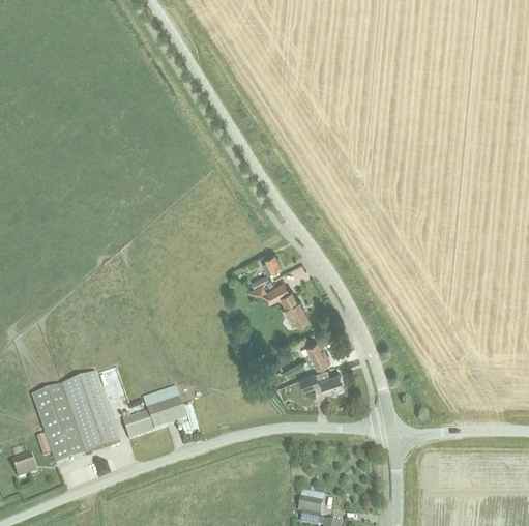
[(265,254),(266,256),(267,257),(262,260),(267,270),(282,263),(273,249),(265,254)]
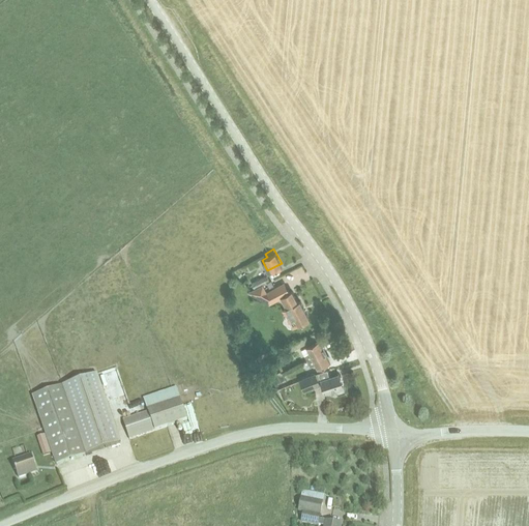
[(255,284),(266,278),(269,276),(266,270),(252,279),(255,284)]
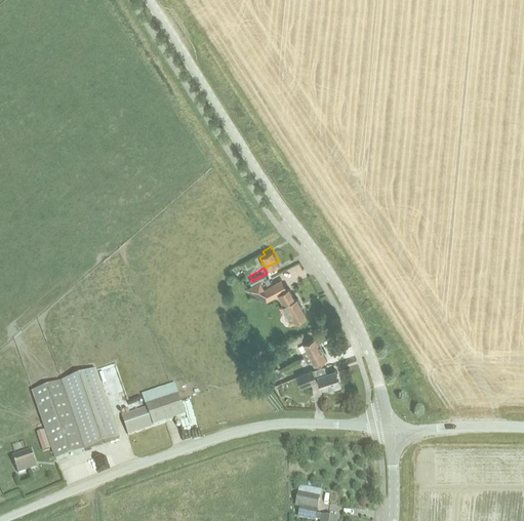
[(258,278),(246,285),(266,295),(277,290),(282,301),(282,302),(287,312),(290,311),(291,312),(294,318),(306,312),(295,293),(293,295),(287,284),(285,285),(279,277),(263,286),(258,278)]
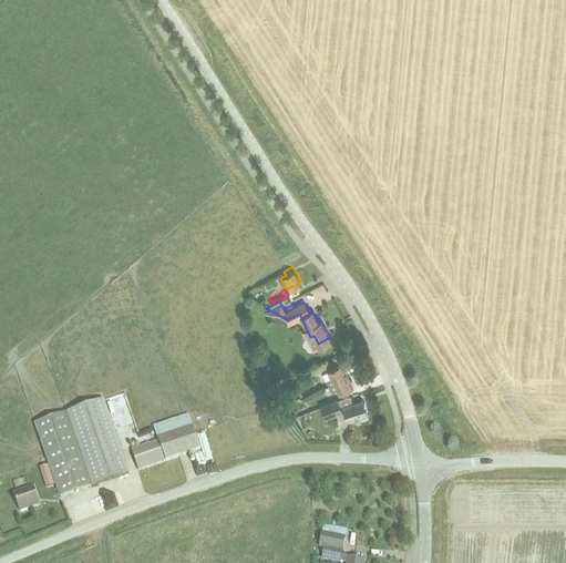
[(323,358),(307,366),(310,371),(326,364),(337,358),(335,352),(323,358)]
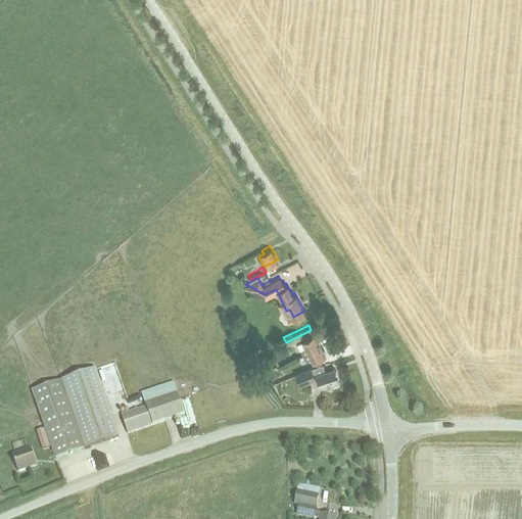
[(301,338),(297,340),(299,345),(302,351),(321,342),(319,337),(321,336),(318,331),(316,332),(316,331),(301,338)]
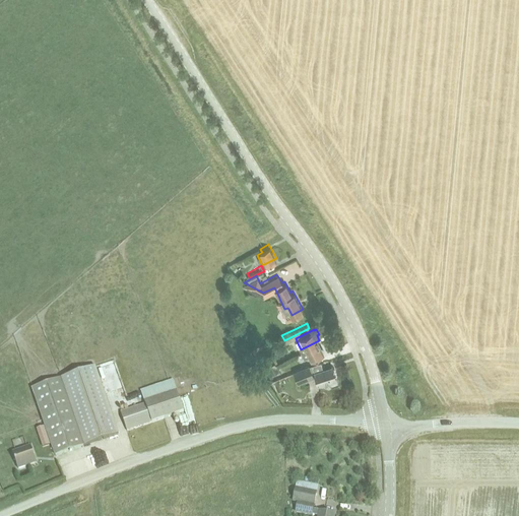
[(308,351),(312,359),(325,351),(324,349),(325,348),(323,343),(321,344),(319,340),(301,349),(303,353),(308,351)]
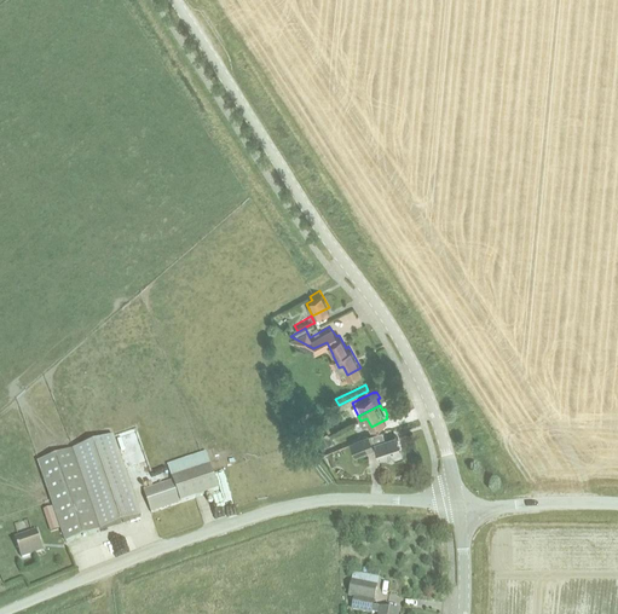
[(304,432),(309,440),(319,435),(328,430),(323,421),(304,432)]
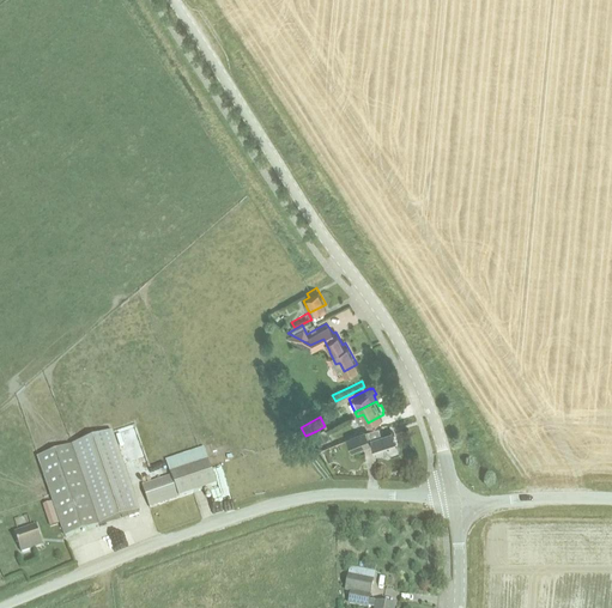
[(346,433),(351,445),(370,439),(370,438),(371,438),(376,448),(376,449),(398,442),(392,426),(381,431),(377,423),(367,426),(368,427),(365,427),(365,426),(346,433)]
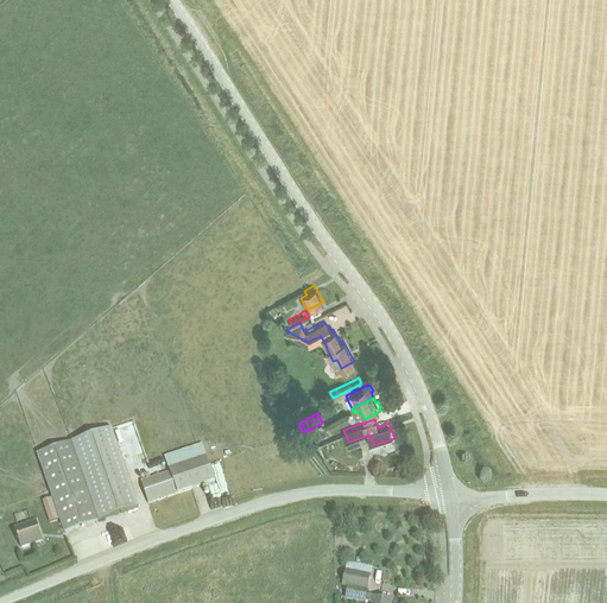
[(322,423),(314,427),(317,433),(326,430),(322,423)]
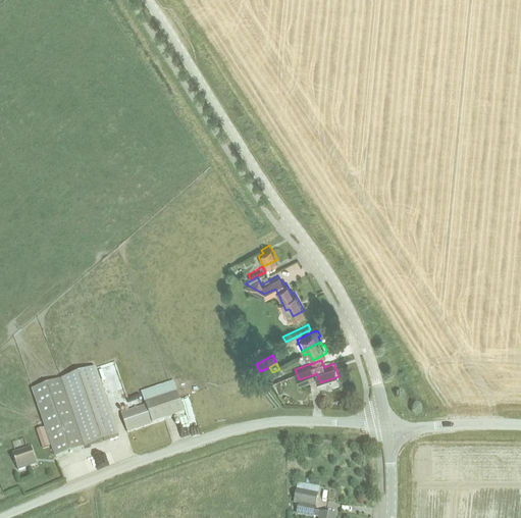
[(95,365),(60,376),(84,444),(117,433),(95,365)]
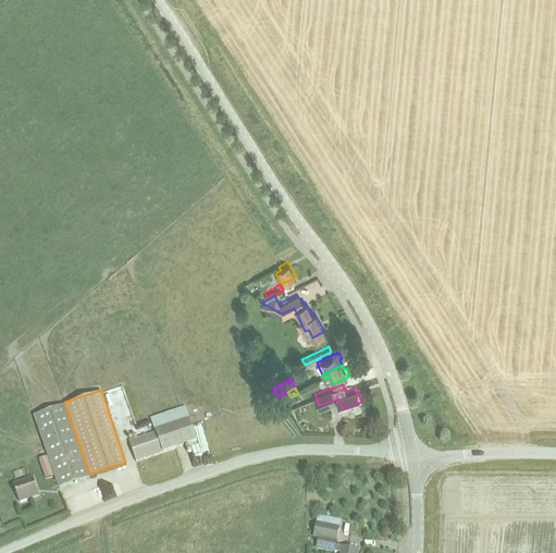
[(58,484),(89,474),(64,402),(33,413),(47,453),(49,459),(58,484)]
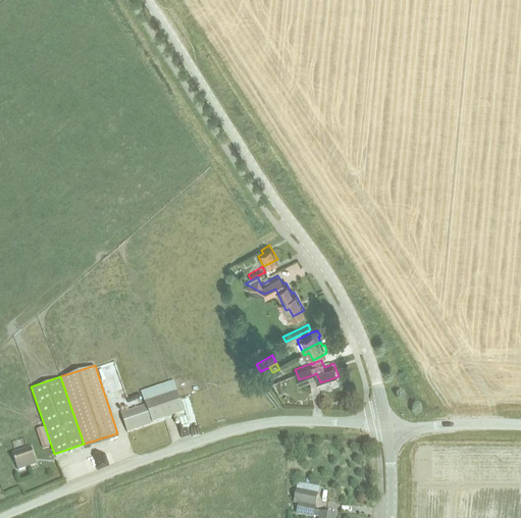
[(141,389),(144,399),(145,402),(119,410),(126,429),(184,410),(173,378),(141,389)]
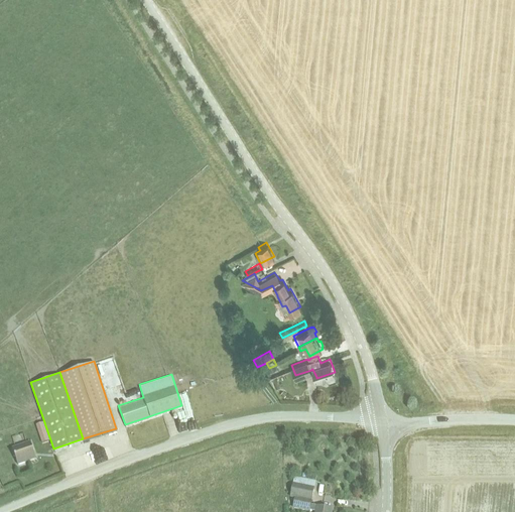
[(43,419),(34,422),(36,428),(45,425),(43,419)]
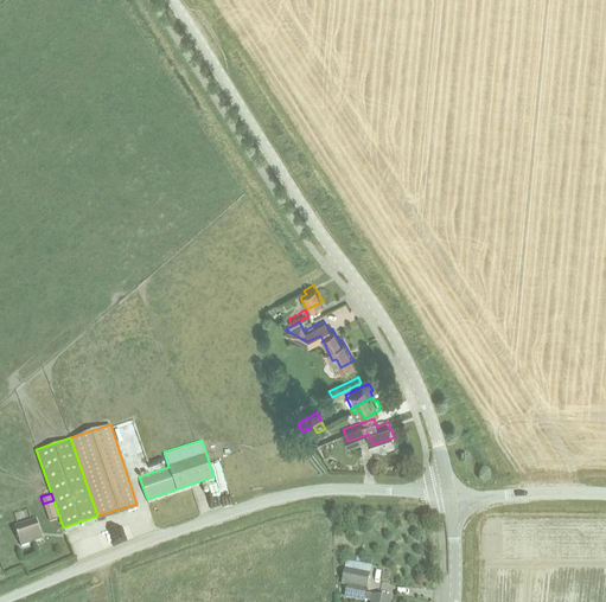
[(13,524),(19,543),(40,536),(34,517),(13,524)]
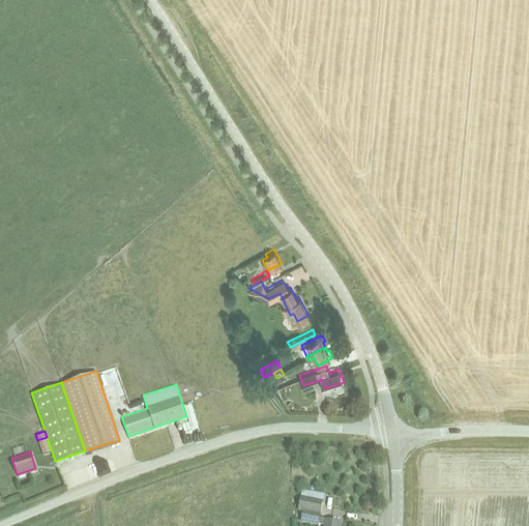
[(300,494),(297,507),(302,508),(319,512),(321,498),(300,494)]
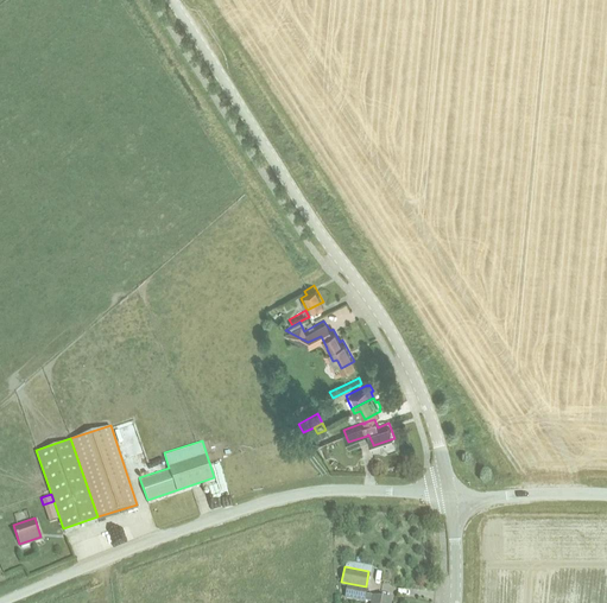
[(364,598),(365,591),(366,586),(347,583),(345,595),(364,598)]
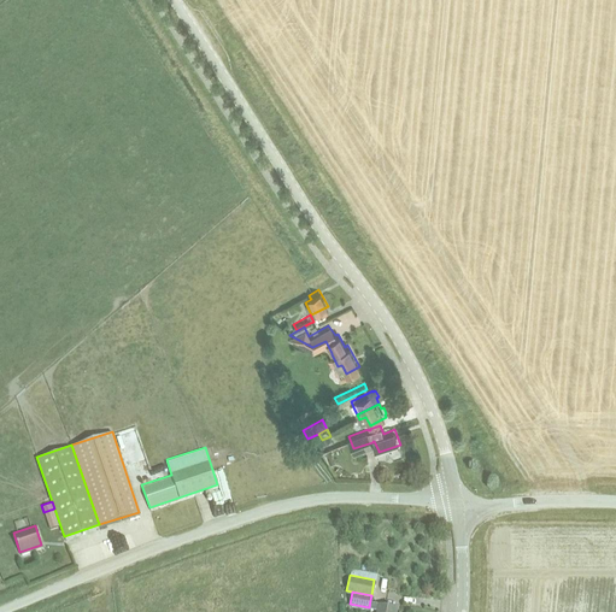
[(375,611),(393,611),(396,605),(370,600),(369,607),(376,608),(375,611)]
